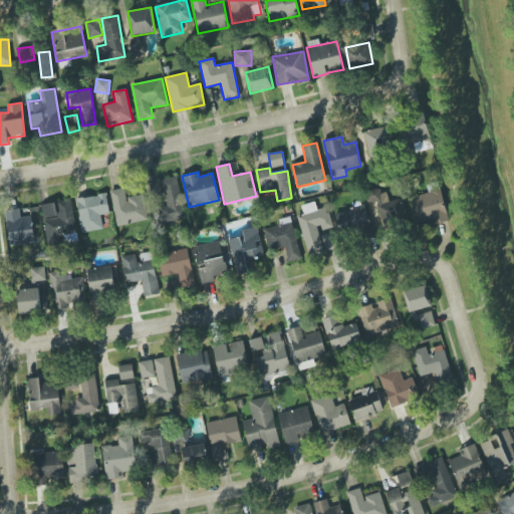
[(162,180),(166,206),(158,208),(161,223),(185,218),(177,177),(162,180)]
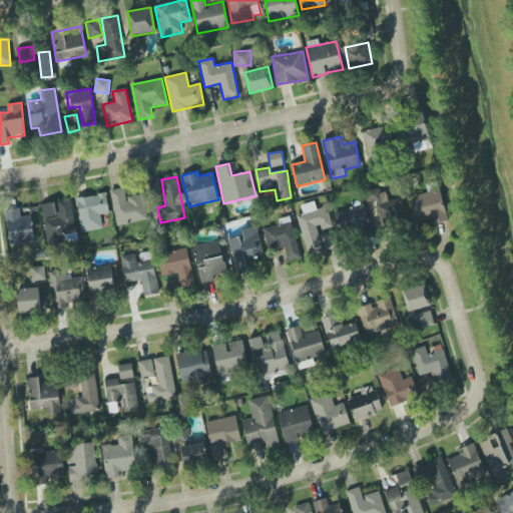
[(146,220),(143,194),(125,196),(123,188),(110,190),(115,224),(146,220)]
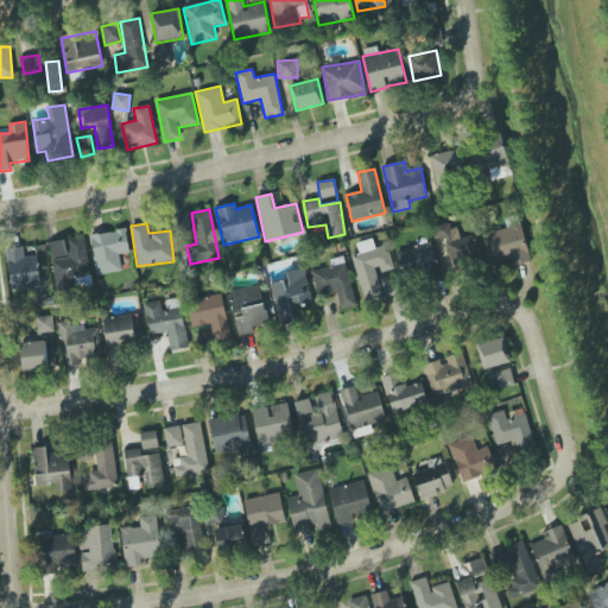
[(531,261),(521,223),(486,233),(494,265),(511,261),(512,266),(531,261)]
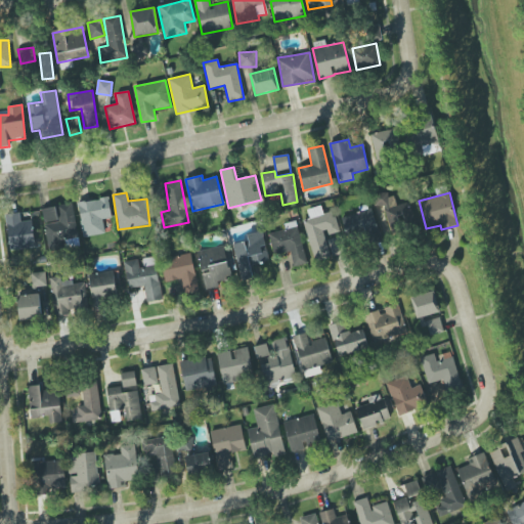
[(421,202),(395,204),(394,193),(374,195),(375,207),(387,206),(389,230),(423,227),(421,202)]
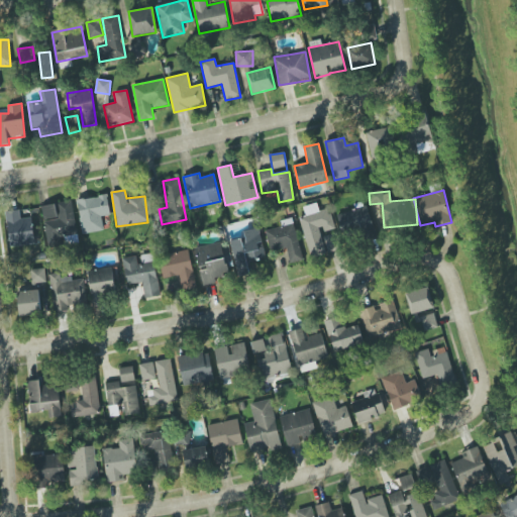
[(104,230),(102,216),(110,214),(107,195),(76,200),(82,234),(104,230)]
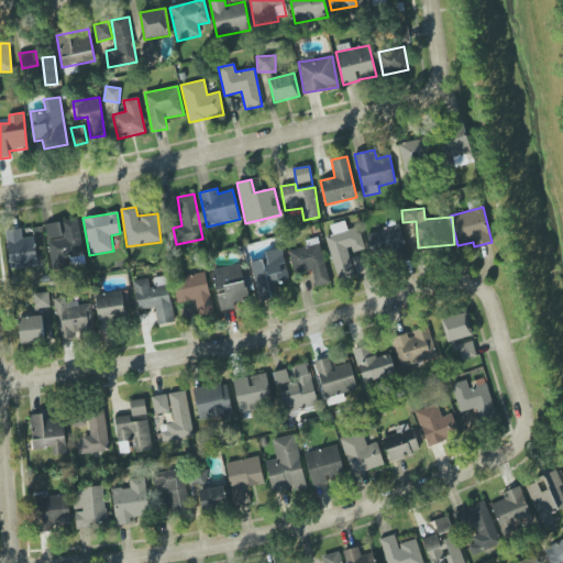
[(45,223),(51,267),(84,263),(78,219),(45,223)]
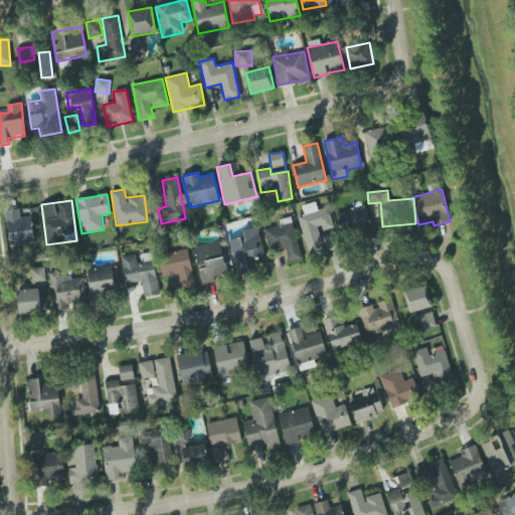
[(298,216),(309,256),(339,248),(335,231),(321,235),(320,231),(333,228),(328,207),(318,209),(316,202),(302,205),(304,214),(298,216)]
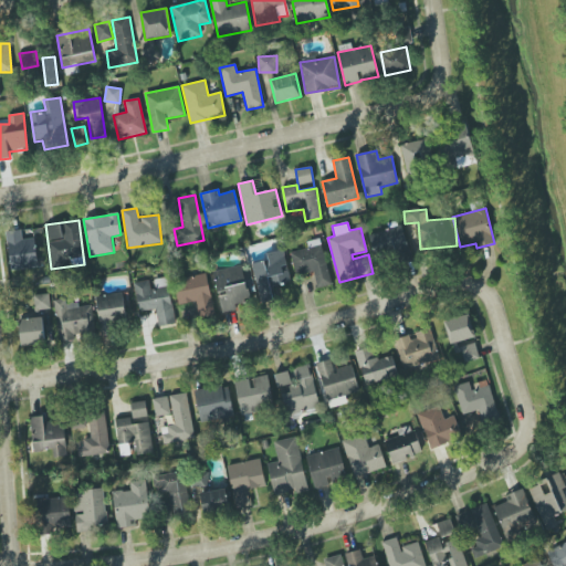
[(368,237),(379,266),(411,253),(399,224),(368,237)]
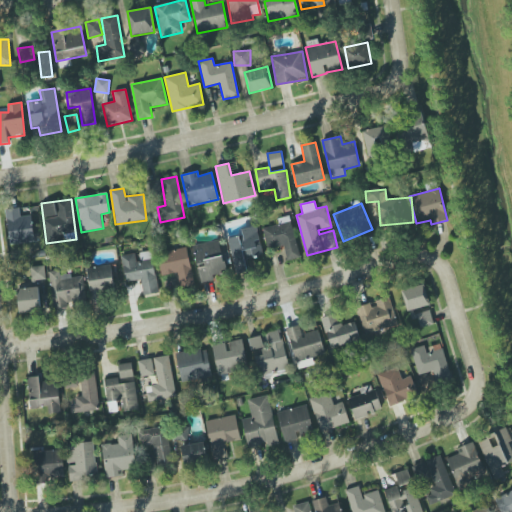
[(35,242),(31,215),(20,217),(19,208),(5,209),(9,245),(35,242)]
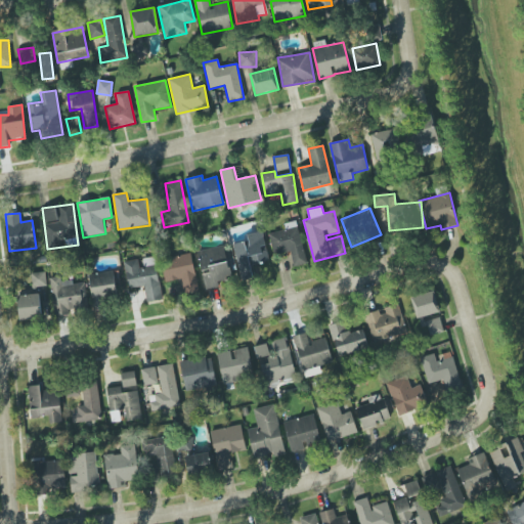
[(306,263),(297,221),(284,224),(285,229),(268,233),(273,255),(290,251),(294,266),(306,263)]
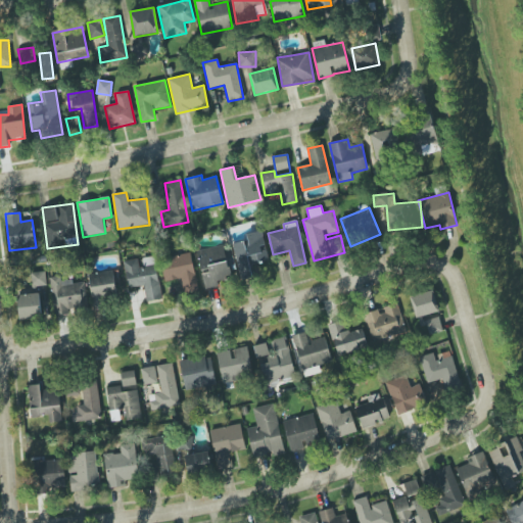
[(232,243),(239,279),(252,277),(249,265),(269,260),(263,231),(246,234),(247,240),(232,243)]
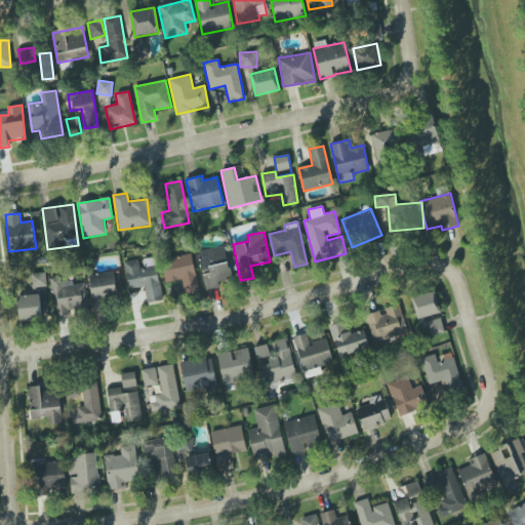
[(231,280),(227,247),(199,250),(204,290),(219,288),(218,281),(231,280)]
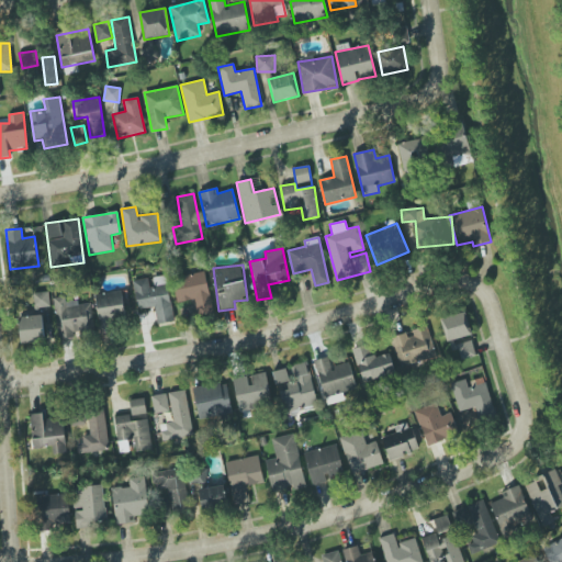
[(178,303),(193,300),(198,316),(213,313),(205,271),(172,278),(178,303)]
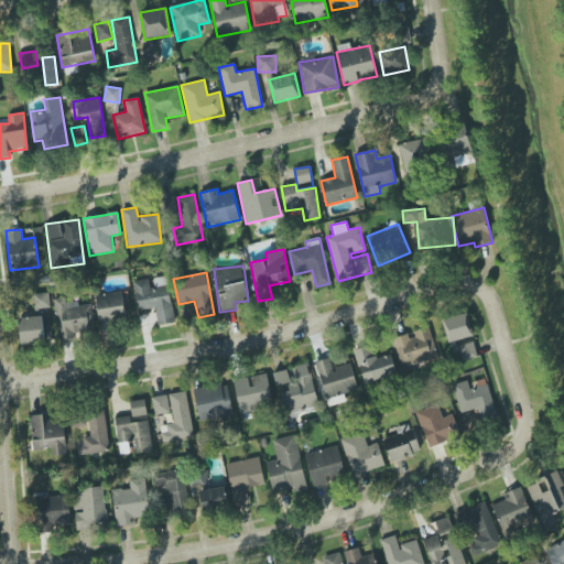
[(175,323),(166,277),(153,279),(155,288),(151,289),(149,279),(133,281),(139,311),(155,308),(158,325),(175,323)]
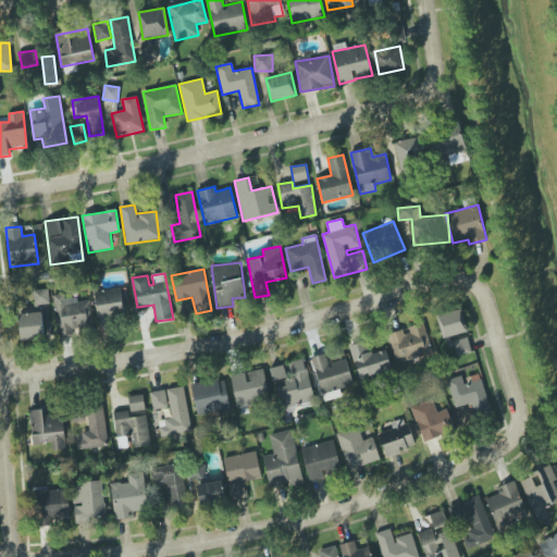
[(100,324),(126,320),(120,287),(94,293),(100,324)]
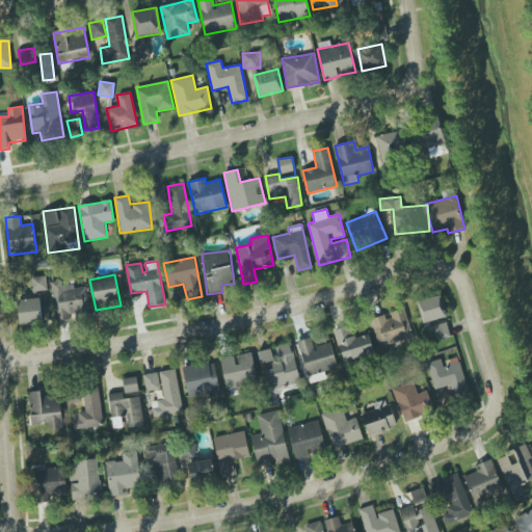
[(32,277),(32,292),(47,291),(46,276),(32,277)]
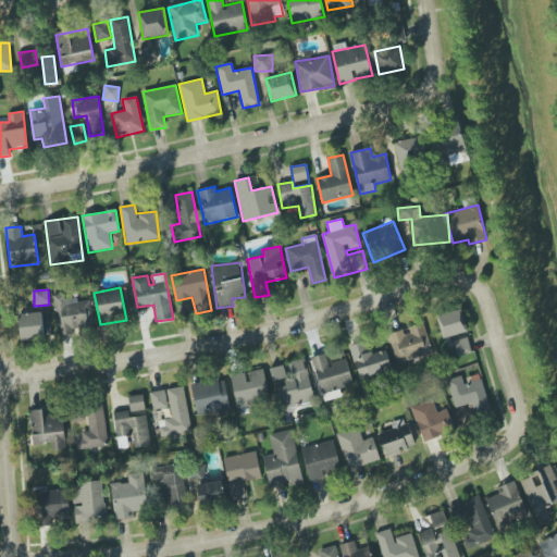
[(53,298),(59,336),(75,334),(74,327),(94,325),(89,300),(77,301),(76,295),(53,298)]
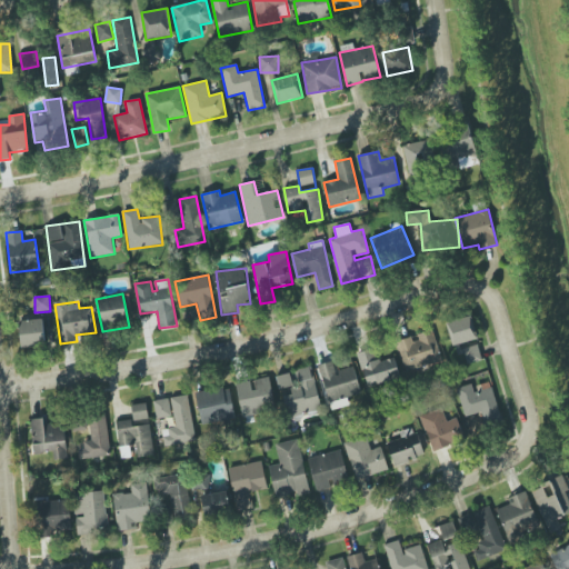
[(452,346),(477,338),(471,316),(446,322),(452,346)]
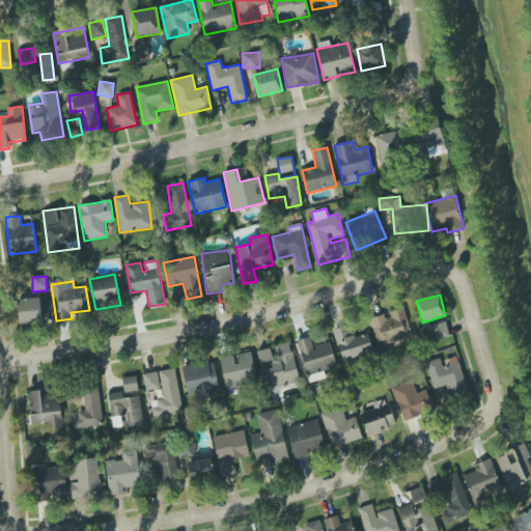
[(19,323),(42,323),(40,298),(18,299),(19,323)]
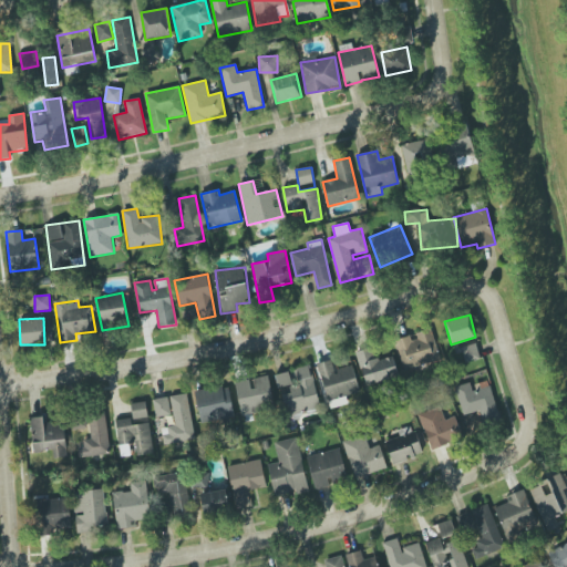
[(405,372),(441,359),(430,329),(413,336),(412,334),(394,341),(405,372)]
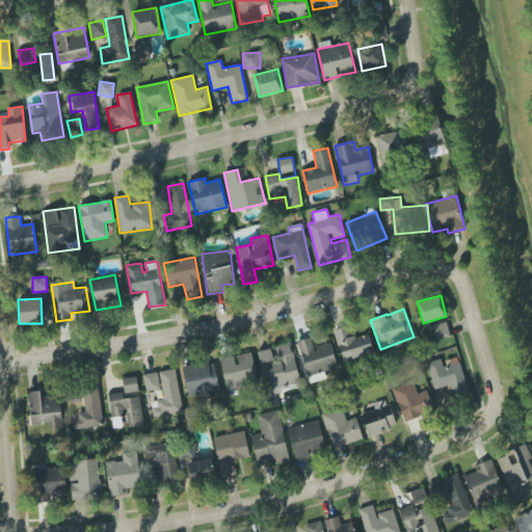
[(450,337),(446,318),(426,323),(430,342),(450,337)]
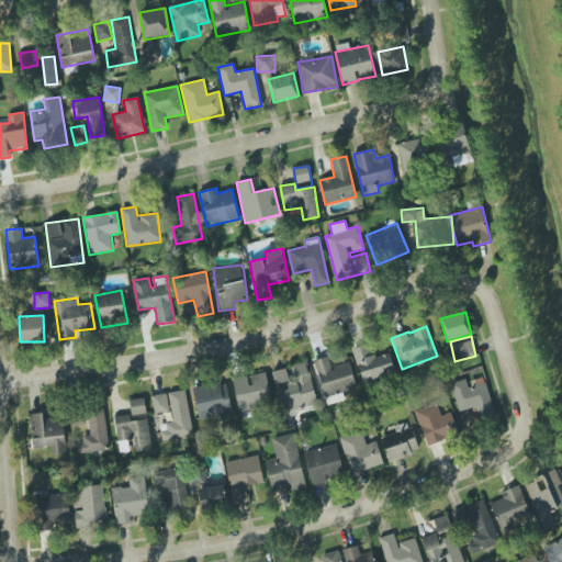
[(389,352),(372,357),(369,345),(352,349),(362,384),(395,375),(389,352)]
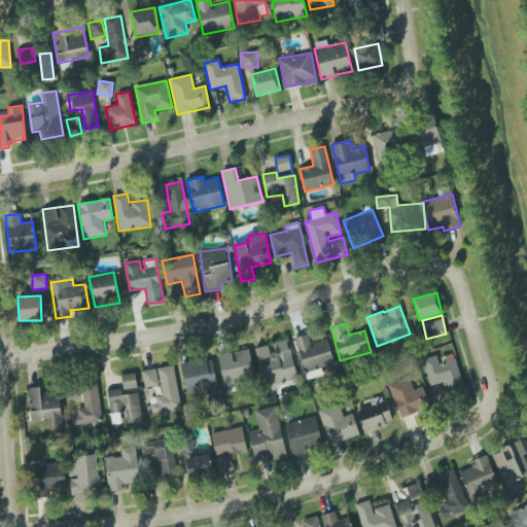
[(323,376),(321,367),(334,364),(327,340),(310,344),(308,335),(295,338),(306,380),(323,376)]
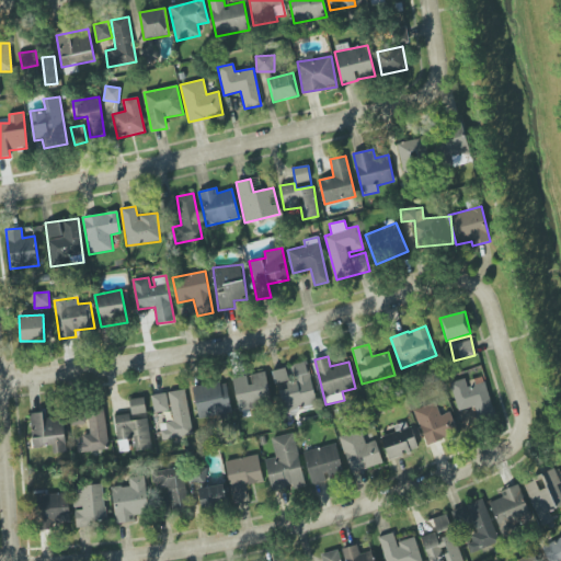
[(307,361),(286,366),(290,381),(278,384),(285,413),(317,407),(307,361)]
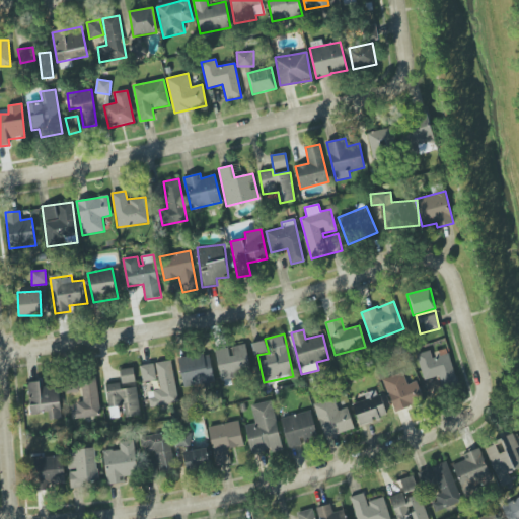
[(251,344),(254,355),(267,352),(264,341),(251,344)]
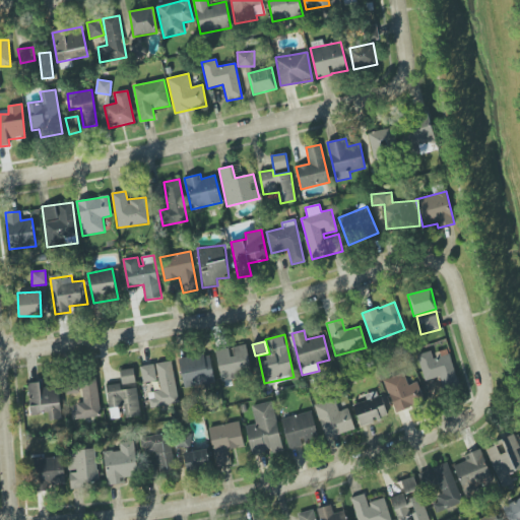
[(216,349),(219,379),(251,376),(248,345),(216,349)]
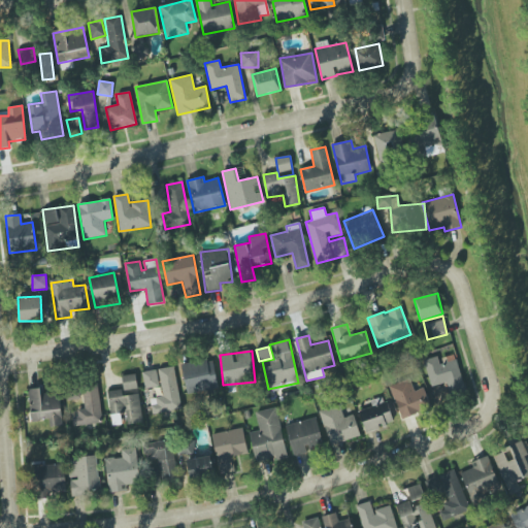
[(424,360),(431,389),(435,388),(438,401),(466,393),(457,360),(440,364),(437,356),(424,360)]
